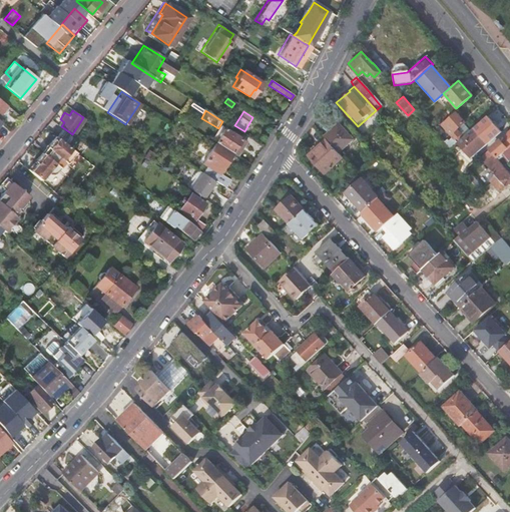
[(441,125),(456,142),(456,141),(465,134),(458,126),(464,121),(456,112),(441,125)]
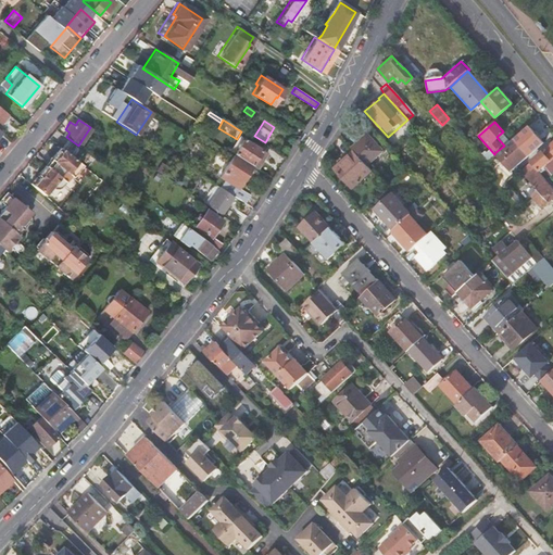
[(366,133),(350,147),(365,164),(381,150),(366,133)]
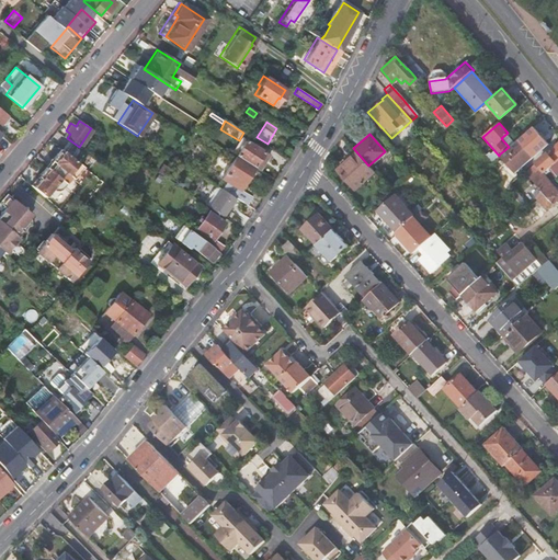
[(509,147),(499,155),(514,171),(531,157),(522,147),(526,144),(521,137),(516,140),(515,140),(509,147)]
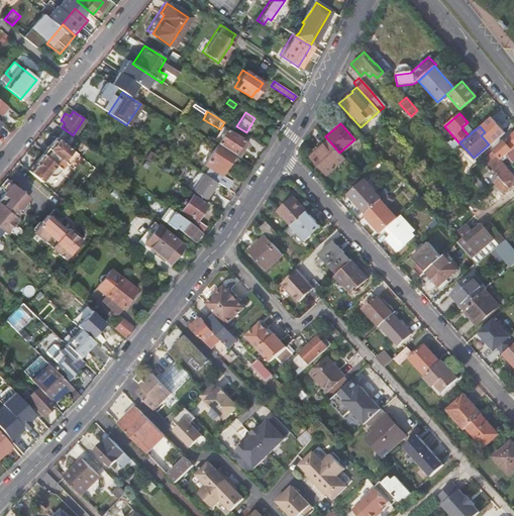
[(224,128),(216,142),(232,153),(238,144),(242,146),(245,141),(224,128)]
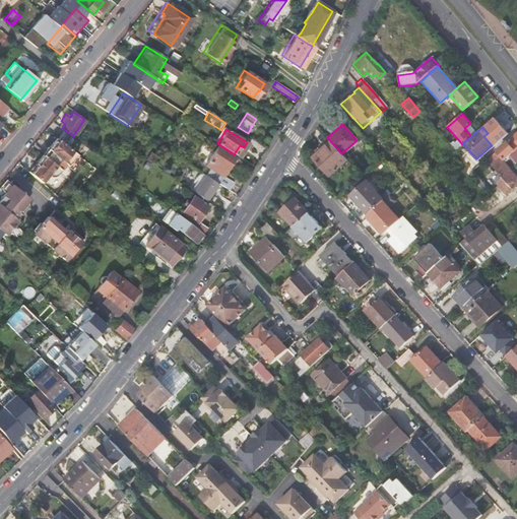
[(516,131),(486,159),(491,166),(500,158),(503,161),(508,156),(513,163),(516,157),(516,155),(516,154),(516,153),(516,131)]
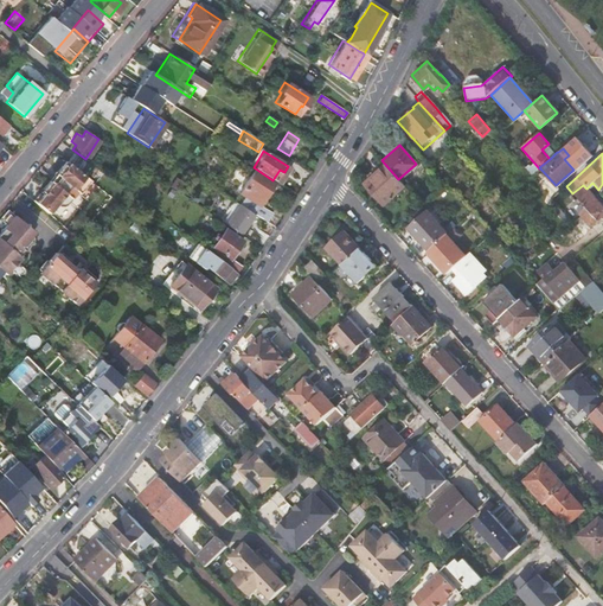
[(33,202),(46,214),(53,205),(56,206),(57,208),(58,208),(59,208),(61,206),(62,206),(63,205),(64,204),(75,192),(77,193),(88,179),(64,160),(38,192),(40,193),(39,195),(33,202)]
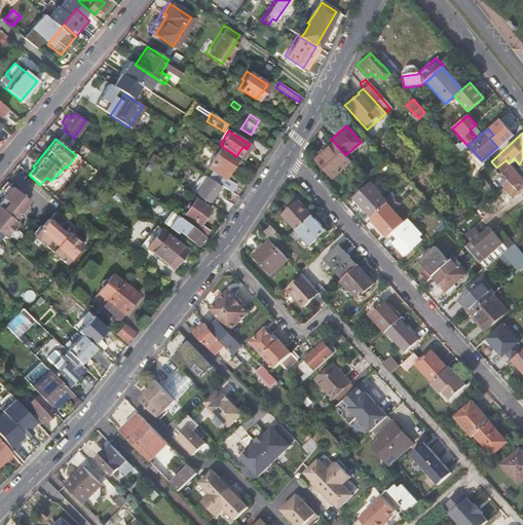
[(333,143),(315,158),(332,176),(337,171),(338,173),(340,171),(339,170),(348,160),(333,143)]
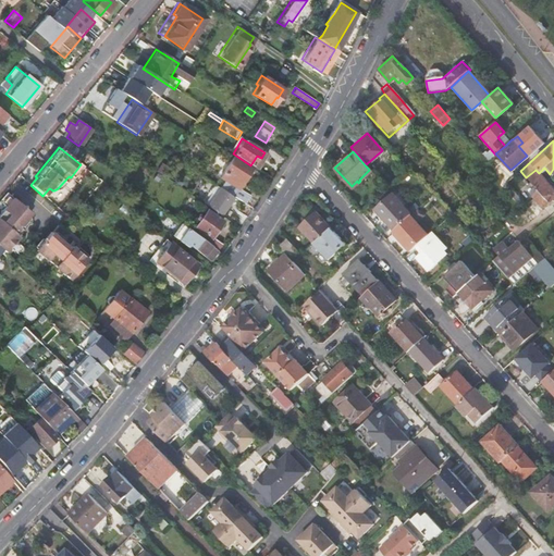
[(250,165),(233,153),(218,176),(230,184),(233,180),(239,184),(250,165)]
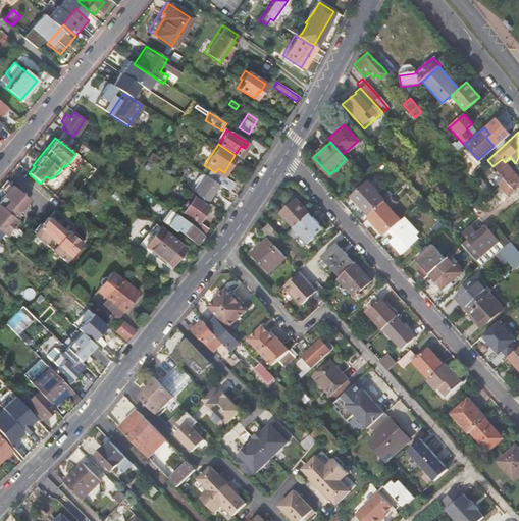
[(235,155),(239,157),(245,148),(241,146),(235,155)]
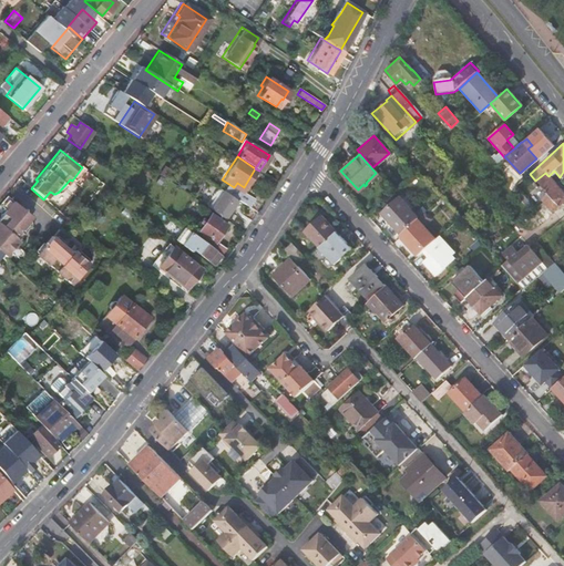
[(163,165),(159,172),(166,177),(171,171),(163,165)]
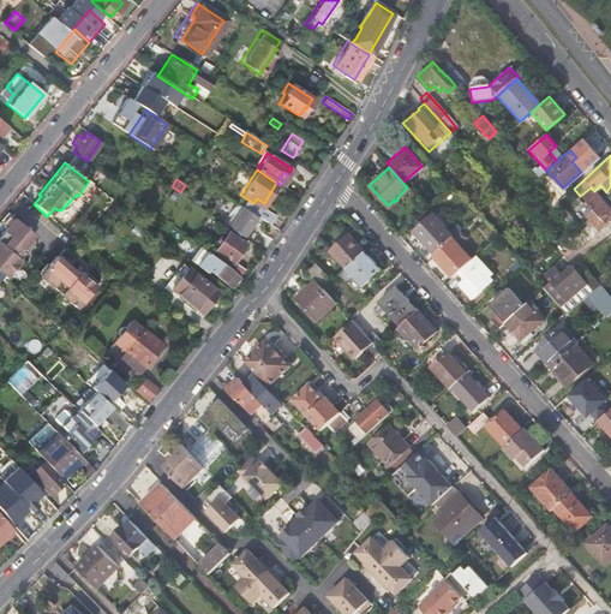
[(591,188),(580,196),(587,206),(581,212),(595,228),(610,215),(610,210),(594,191),(591,188)]
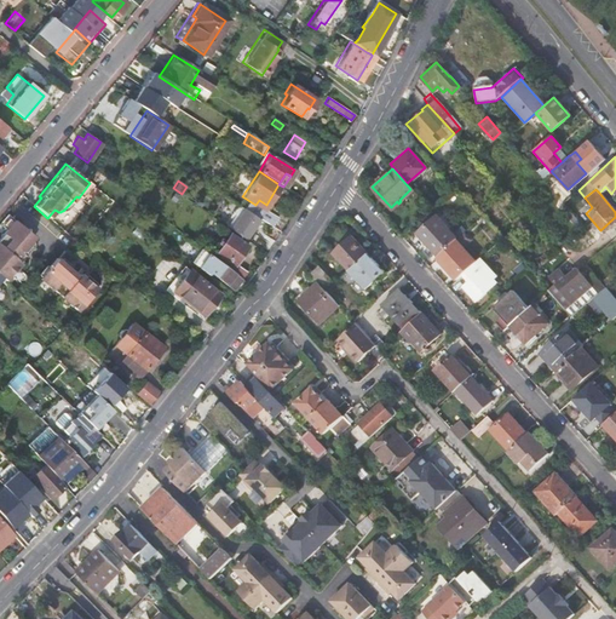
[(576,210),(565,198),(560,202),(571,213),(576,210)]
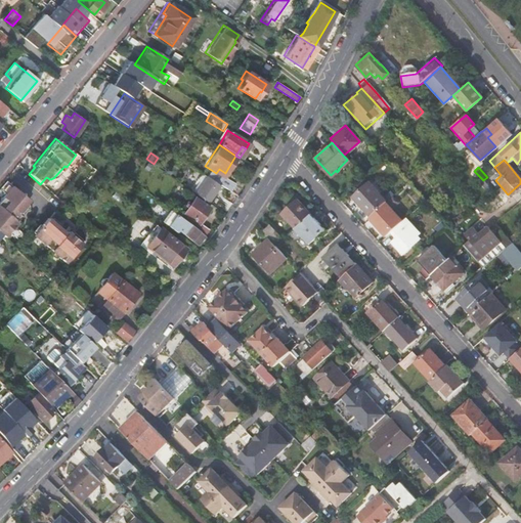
[(188,172),(183,181),(192,186),(198,178),(188,172)]
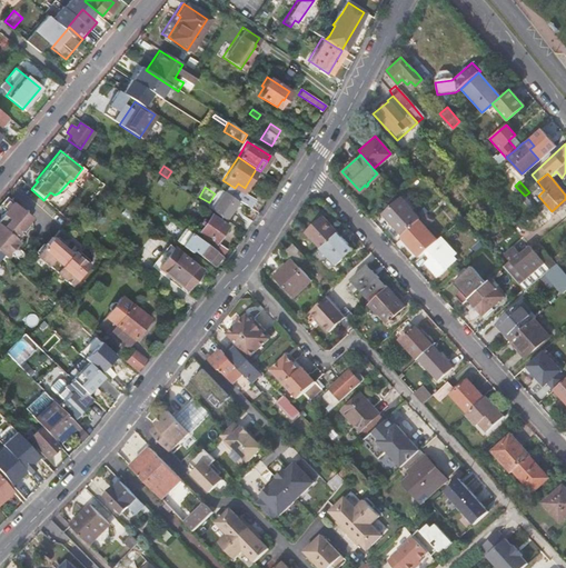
[(225,218),(237,200),(236,199),(222,190),(210,208),(225,218)]
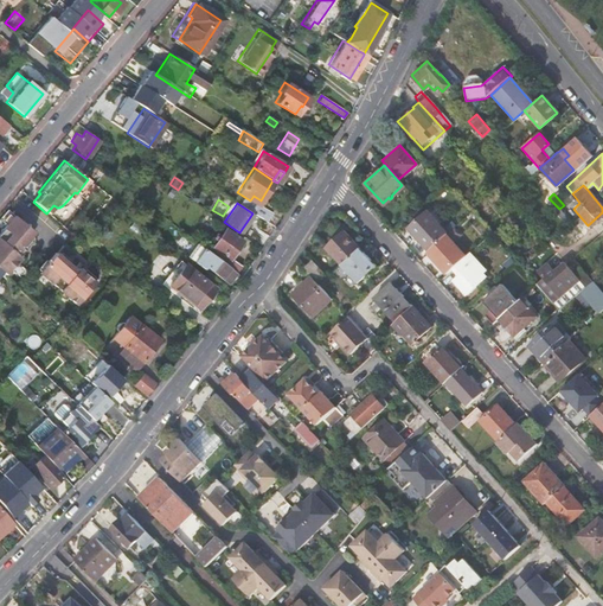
[(252,214),(264,221),(270,212),(257,204),(256,205),(251,212),(252,214)]
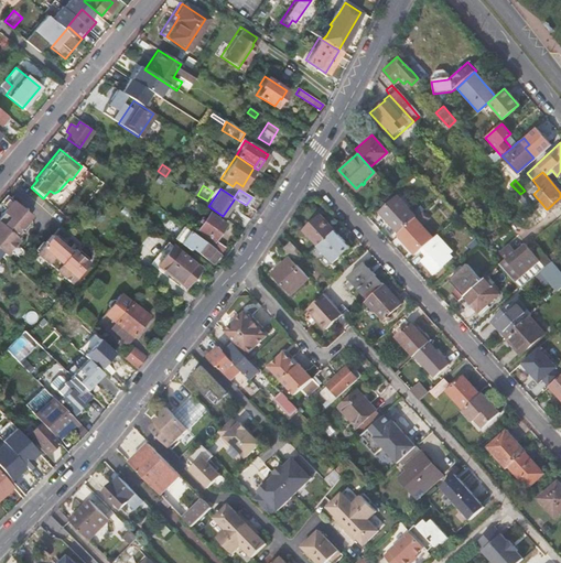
[(379,210),(397,230),(413,217),(413,216),(396,195),(379,210)]
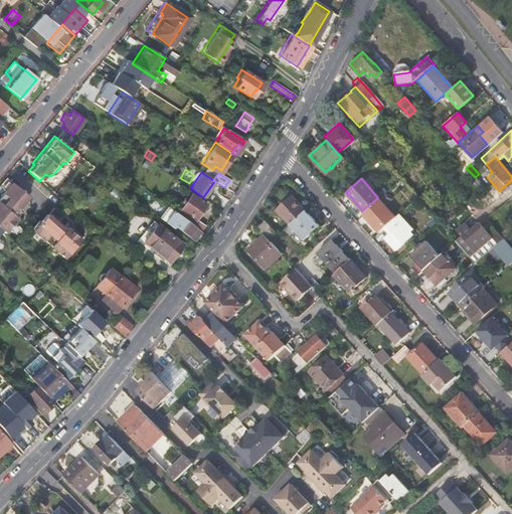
[(0,186),(4,190),(9,183),(5,180),(0,186)]
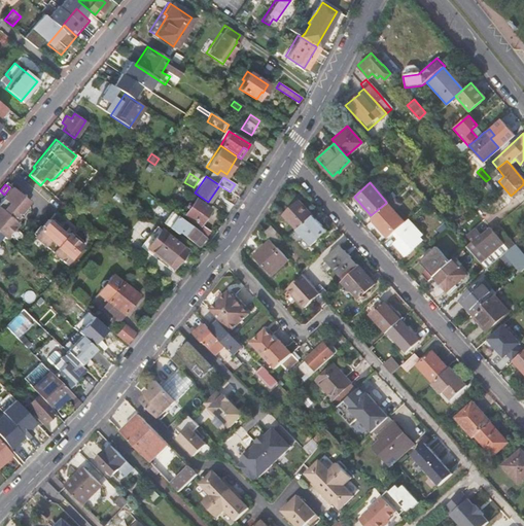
[(0,235),(3,237),(7,233),(12,226),(15,222),(11,218),(13,216),(28,201),(11,186),(9,187),(4,195),(0,198),(0,235)]
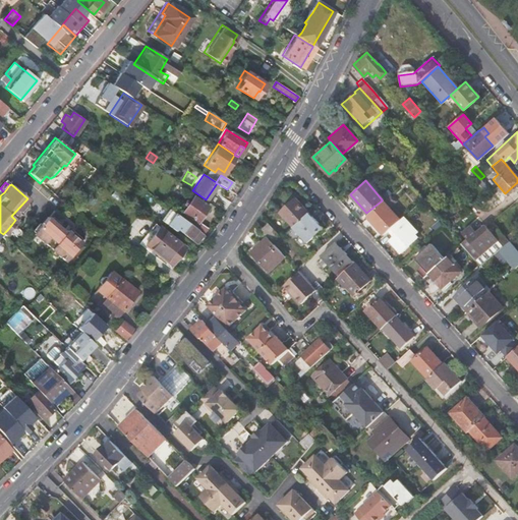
[(188,224),(197,231),(203,225),(196,221),(206,206),(191,196),(187,201),(184,199),(181,204),(184,207),(180,212),(191,220),(188,224)]
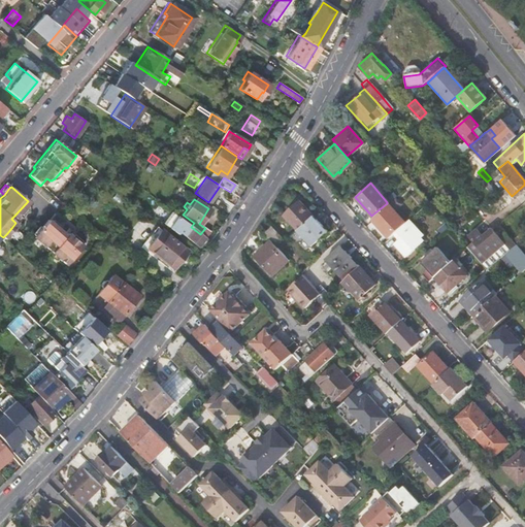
[(281,215),(295,230),(312,215),(298,199),(281,215)]
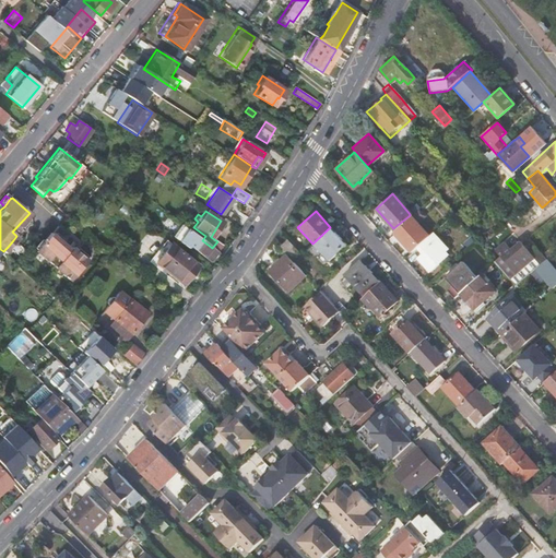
[(393,228),(391,230),(410,251),(418,244),(428,235),(410,215),(393,228)]
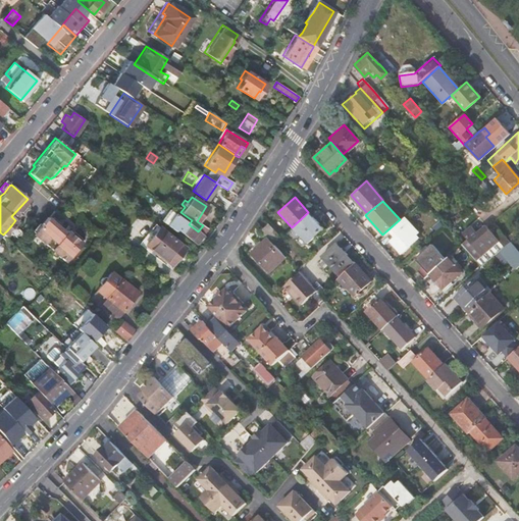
[(195,243),(202,235),(198,231),(189,224),(167,209),(162,216),(159,219),(173,230),(175,228),(179,231),(195,243)]
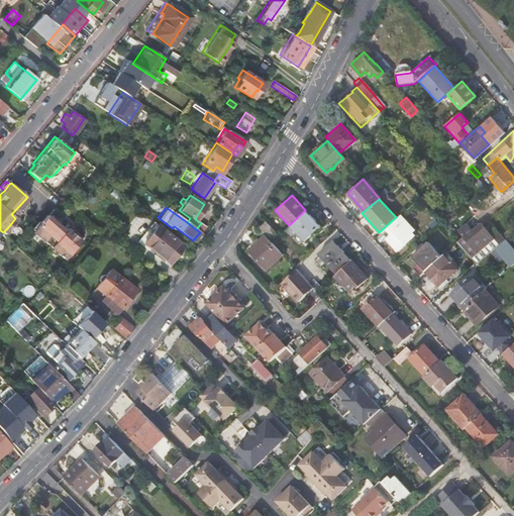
[(305,210),(289,225),(302,239),(310,233),(310,232),(318,225),(310,216),(305,210)]
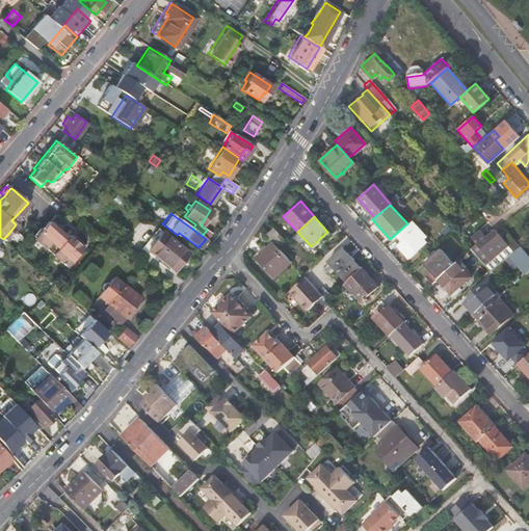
[(51,220),(49,223),(57,231),(59,228),(51,220)]
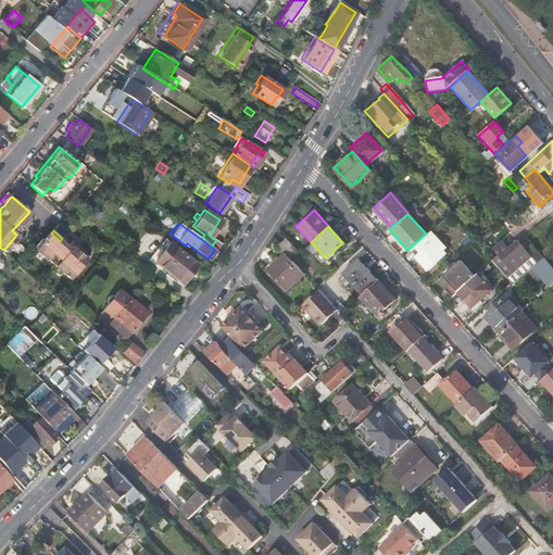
[(426,234),(416,242),(430,259),(444,247),(430,230),(426,234)]
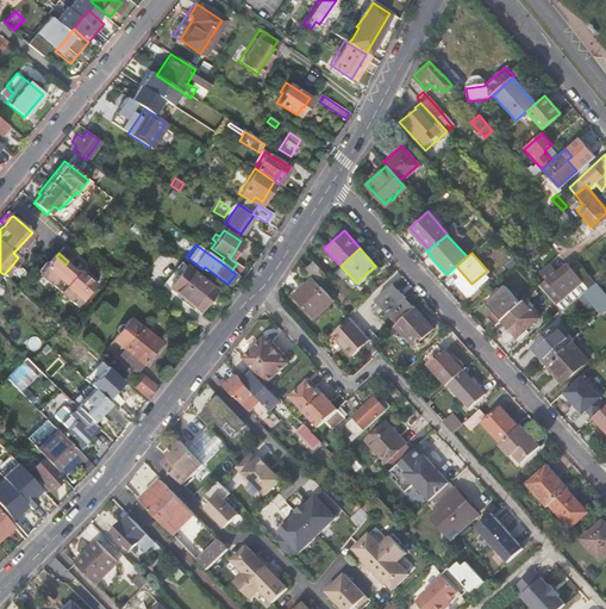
[(66,265),(56,256),(54,254),(45,262),(38,272),(37,273),(75,305),(93,283),(81,273),(76,268),(74,271),(72,268),(66,265)]
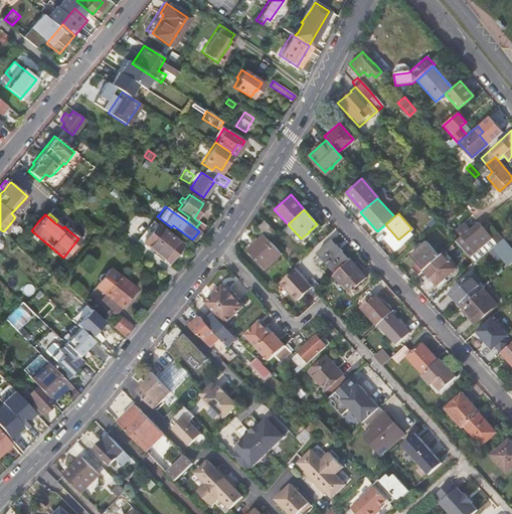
[(29,227),(32,229),(38,221),(35,219),(29,227)]
